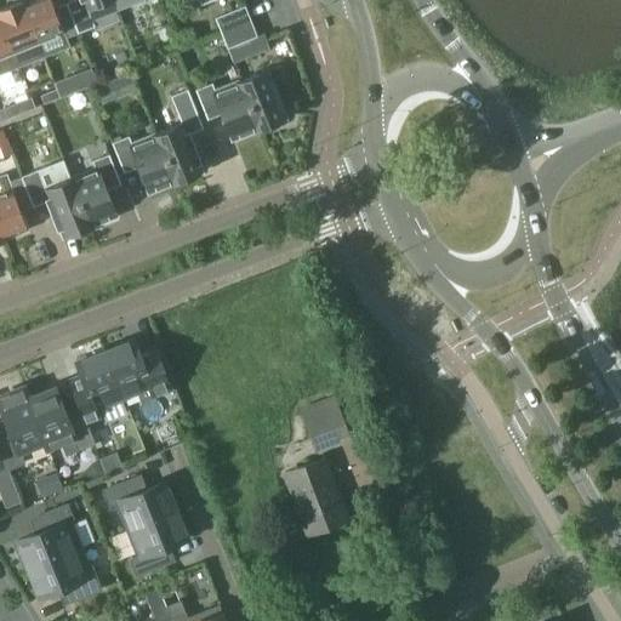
[(21,0),(20,0),(0,7),(0,17),(13,52),(20,67),(44,57),(38,43),(21,0)]
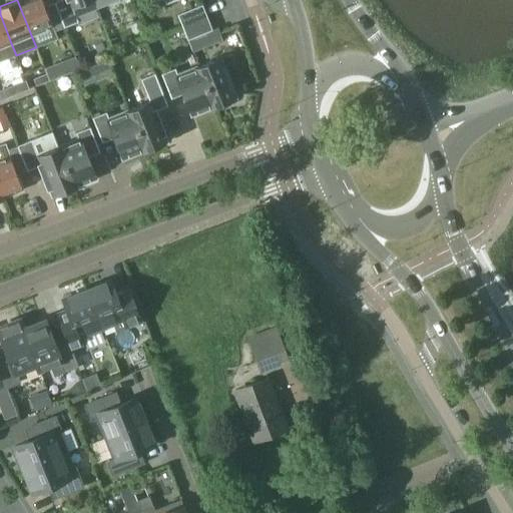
[(17,0),(31,35),(36,47),(57,39),(54,31),(64,27),(55,3),(45,7),(41,0),(17,0)]
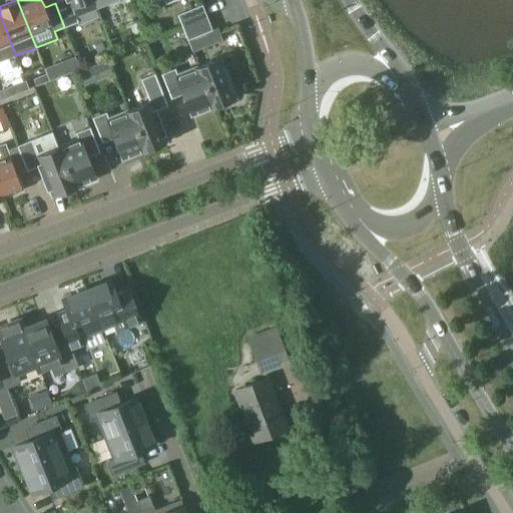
[(96,7),(93,0),(62,0),(55,3),(64,27),(78,21),(75,16),(96,7)]
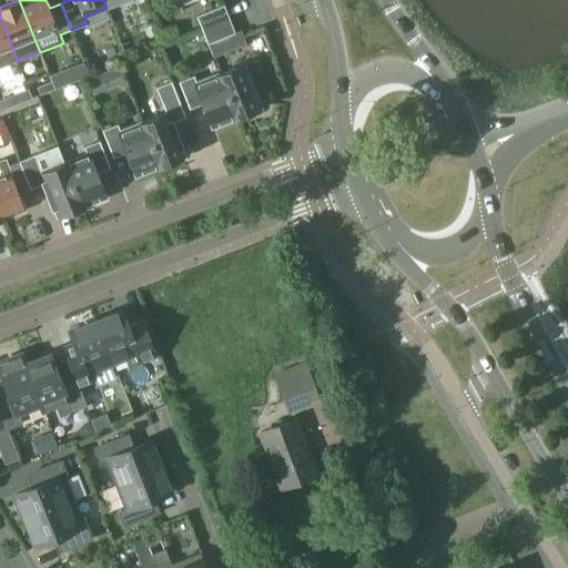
[(202,30),(229,19),(223,6),(196,16),(202,30)]
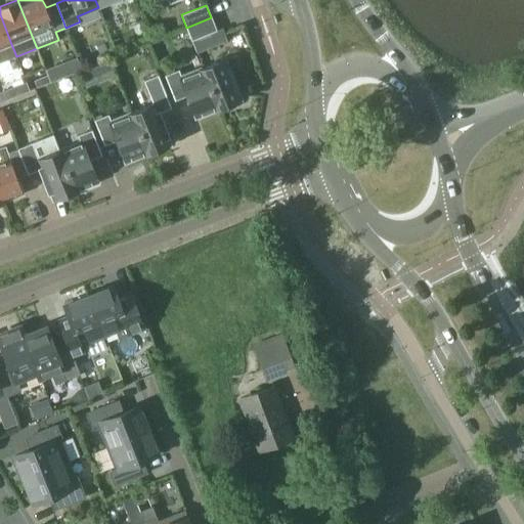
[(0,62),(16,56),(11,44),(0,14),(0,62)]
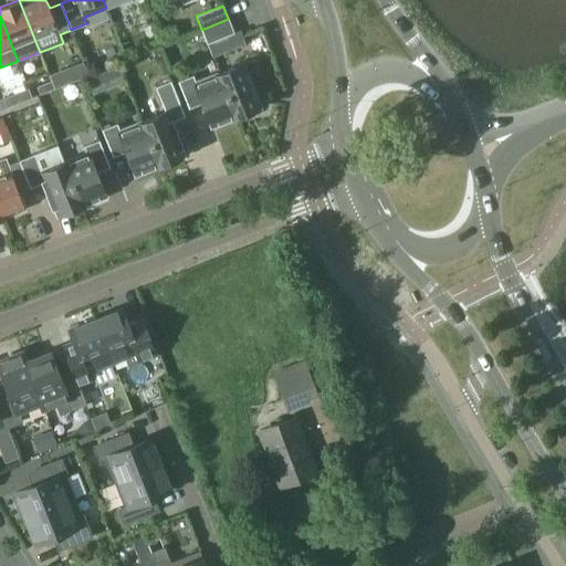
[(233,33),(228,19),(201,30),(207,43),(233,33)]
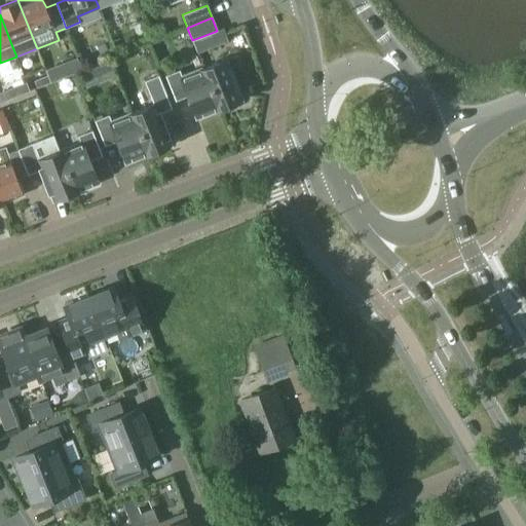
[(220,109),(242,101),(239,92),(240,91),(230,66),(229,67),(226,59),(203,67),(211,86),(220,109)]
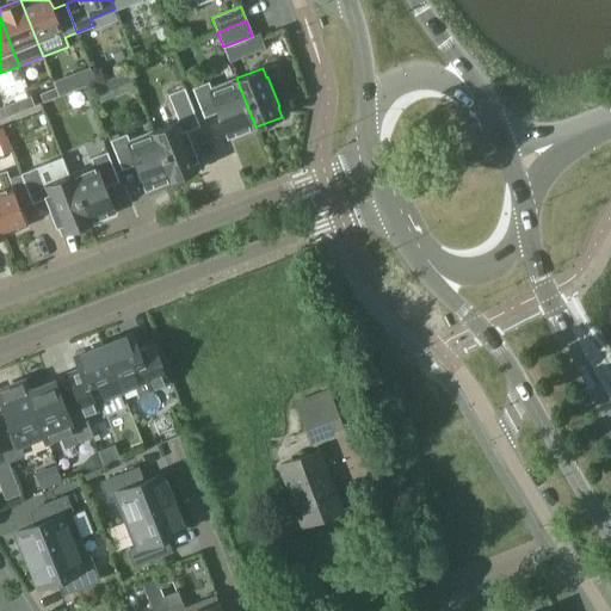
[(128,69),(112,75),(119,91),(134,85),(128,69)]
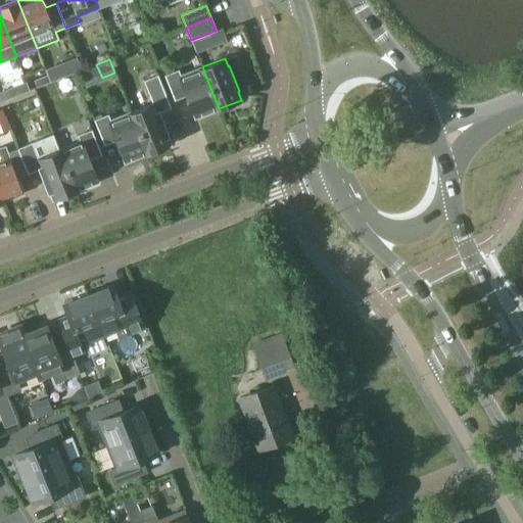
[(195,117),(219,108),(209,86),(202,66),(181,76),(179,69),(164,76),(175,99),(186,95),(195,117)]
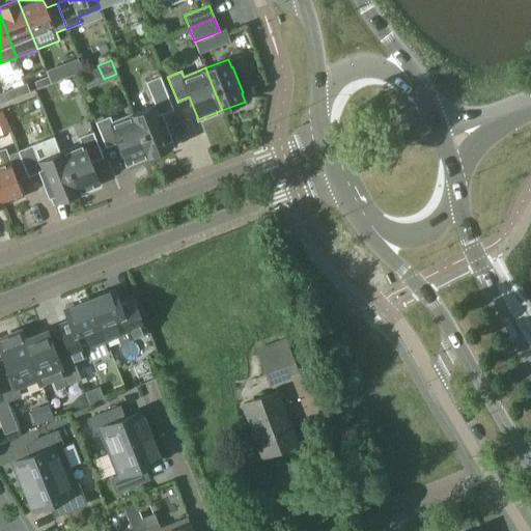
[(62,70),(48,76),(51,83),(64,78),(62,70)]
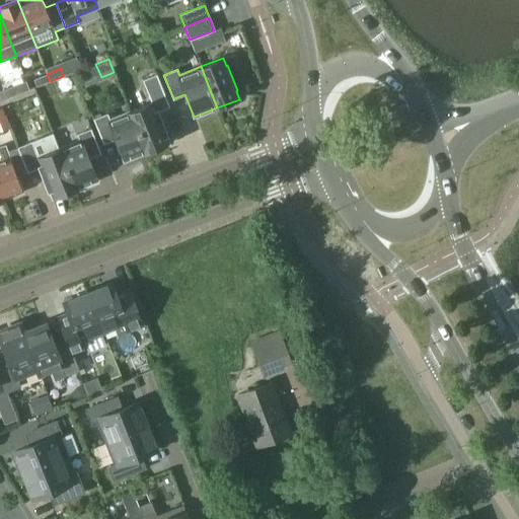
[(47,74),(33,79),(36,86),(50,81),(47,74)]
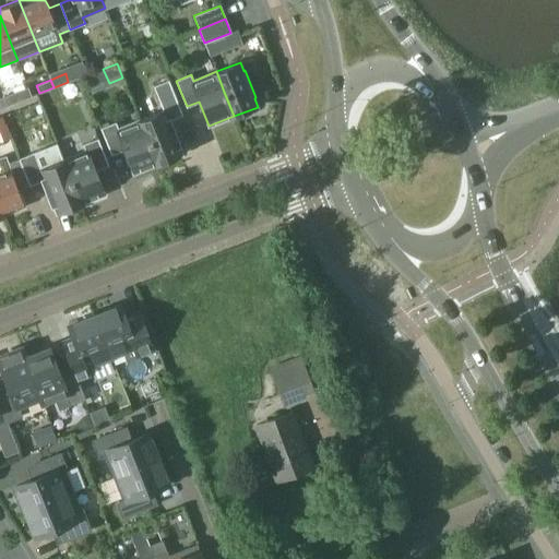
[(164,110),(141,119),(158,164),(182,154),(179,145),(180,145),(170,119),(182,114),(169,80),(154,86),(164,110)]
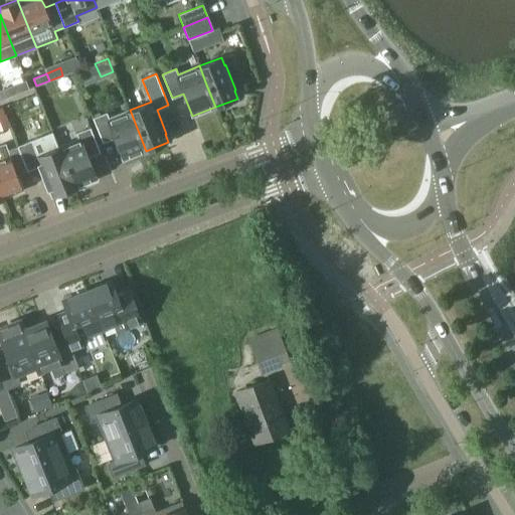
[(16,94),(29,89),(26,81),(13,87),(16,94)]
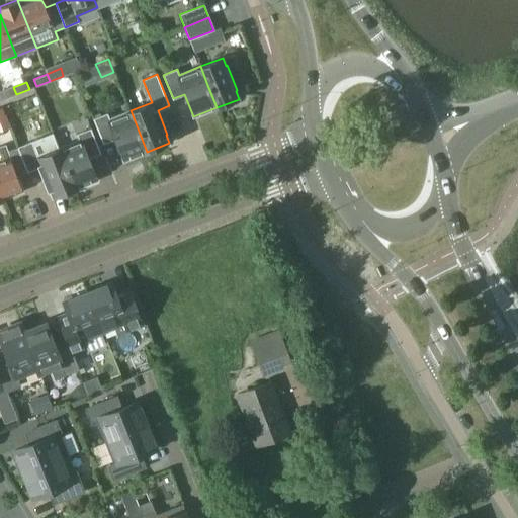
[(123,161),(147,152),(131,110),(109,118),(107,113),(93,118),(103,143),(114,138),(123,161)]
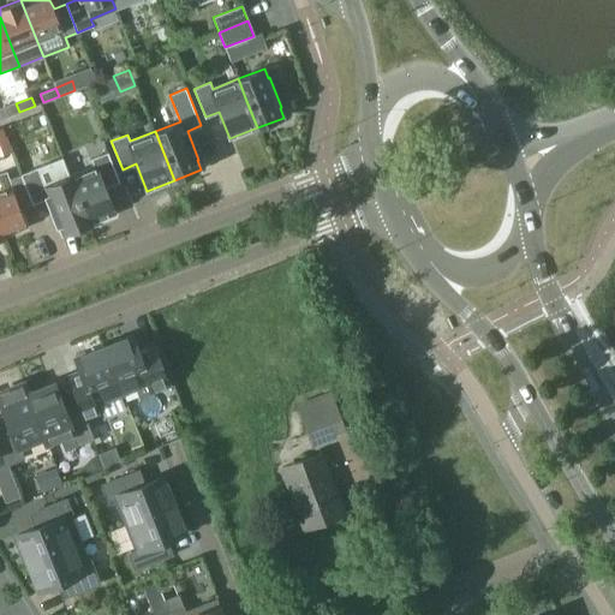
[(119,180),(108,153),(91,159),(94,166),(70,175),(89,225),(117,214),(106,186),(119,180)]
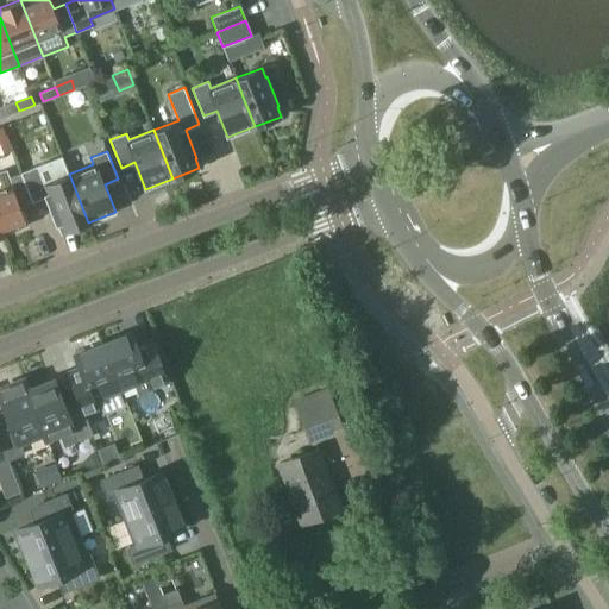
[(62,156),(20,173),(32,201),(45,195),(56,224),(58,224),(62,233),(88,223),(69,174),(62,156)]
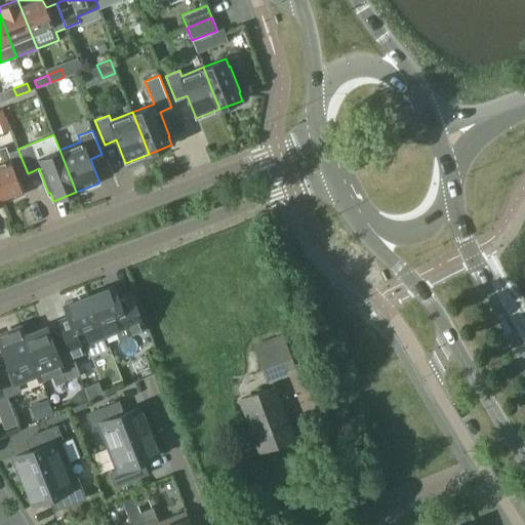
[(5,147),(0,149),(0,197),(2,203),(6,201),(6,200),(23,194),(5,147)]
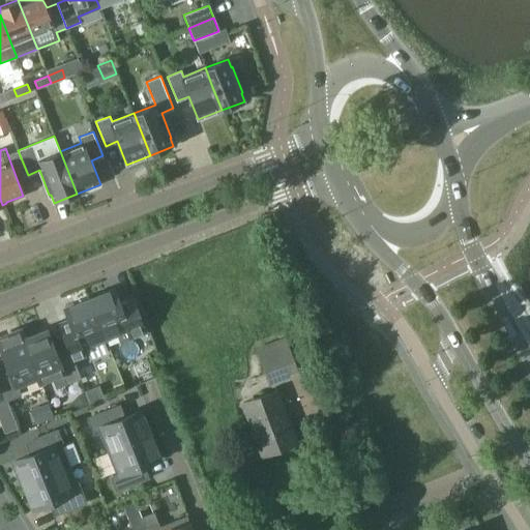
[(113,290),(89,299),(105,336),(117,331),(121,341),(145,331),(136,307),(131,298),(130,295),(129,295),(117,300),(113,290)]
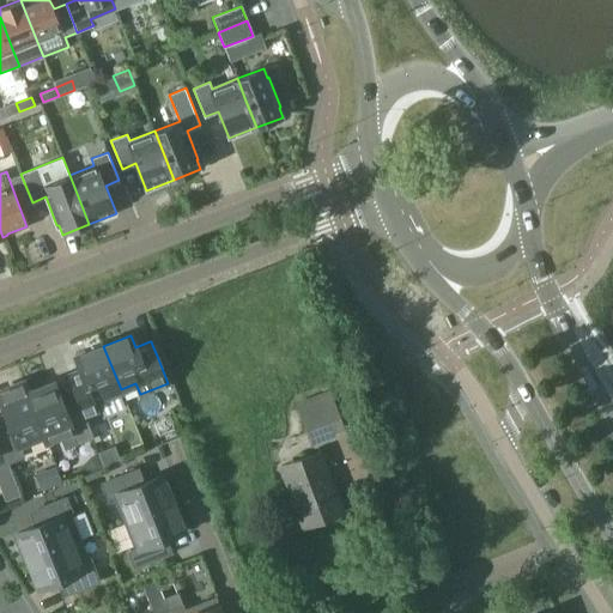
[(123,393),(121,389),(103,346),(76,357),(86,383),(72,389),(80,408),(84,417),(92,413),(98,411),(95,405),(104,401),(123,393)]
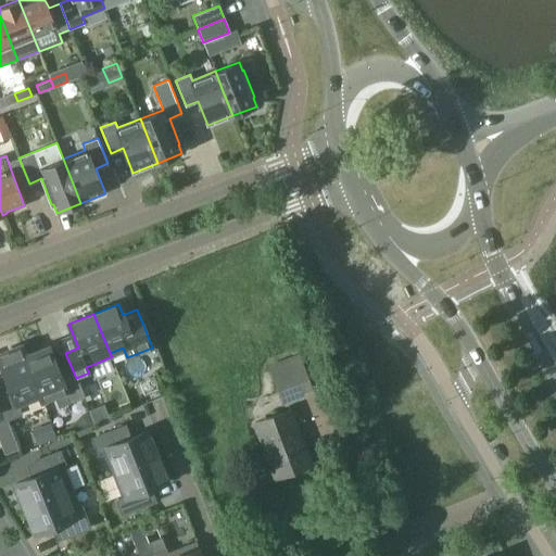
[(40,394),(39,394),(42,401),(55,395),(60,405),(84,396),(76,378),(73,370),(72,371),(61,376),(49,346),(26,356),(25,356),(40,394)]
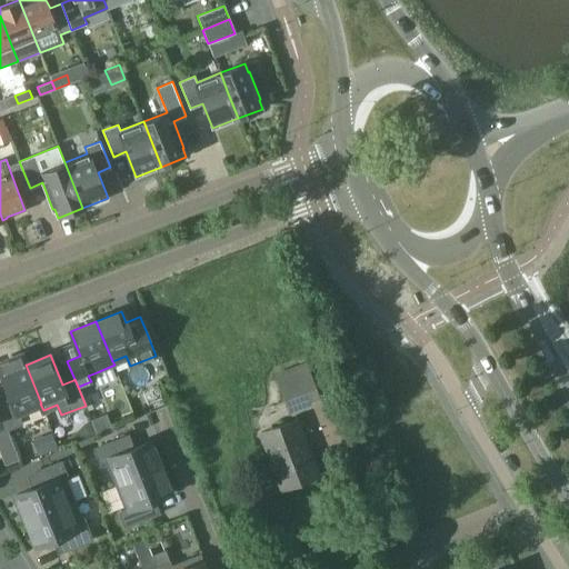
[(0,400),(0,408),(8,428),(21,423),(17,412),(40,403),(41,403),(26,365),(27,365),(23,358),(20,359),(19,356),(1,363),(2,366),(0,367),(0,370),(6,385),(10,397),(0,400)]
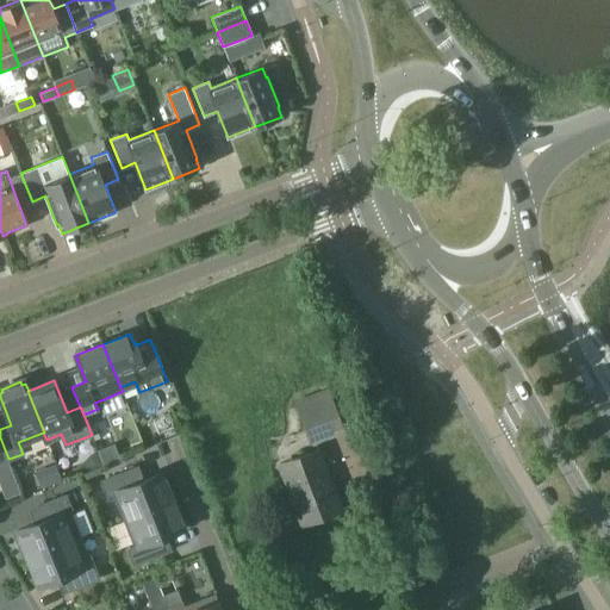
[(311,443),(344,430),(329,390),(296,403),(311,443)]
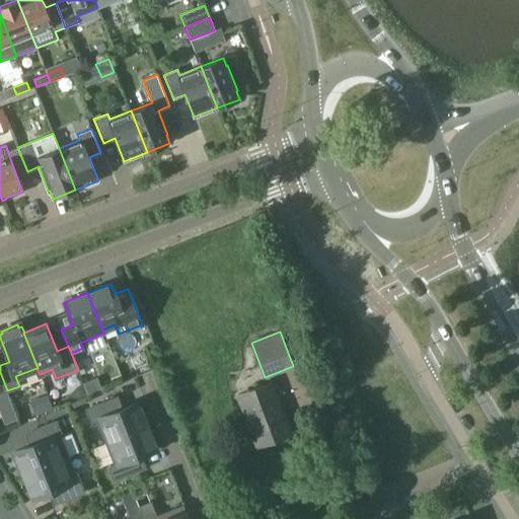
[(257,445),(290,433),(271,382),(238,395),(257,445)]
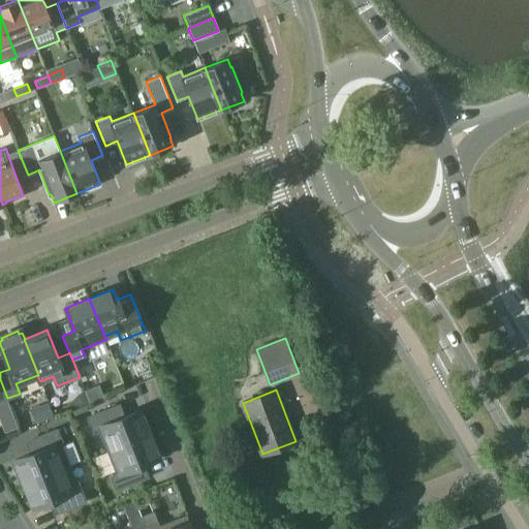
[(109,450),(149,434),(139,410),(117,419),(113,407),(88,416),(93,429),(99,427),(109,450)]
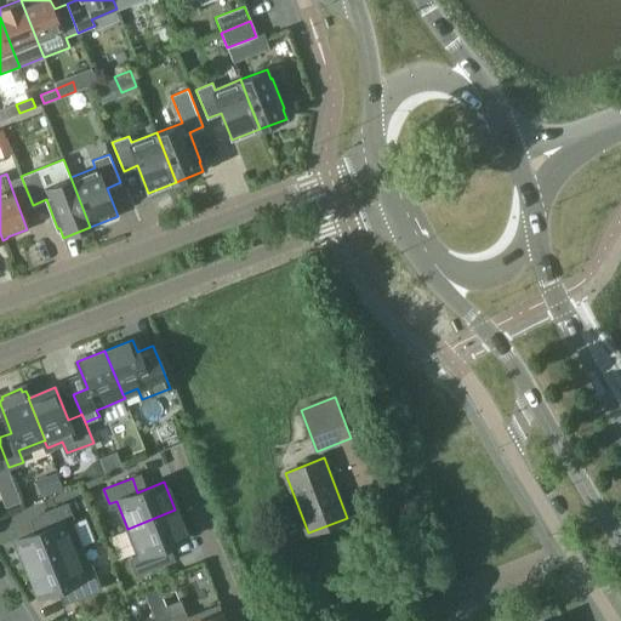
[(39,516),(44,529),(43,530),(17,540),(29,568),(72,551),(73,551),(81,547),(72,523),(70,519),(73,519),(67,503),(39,516)]
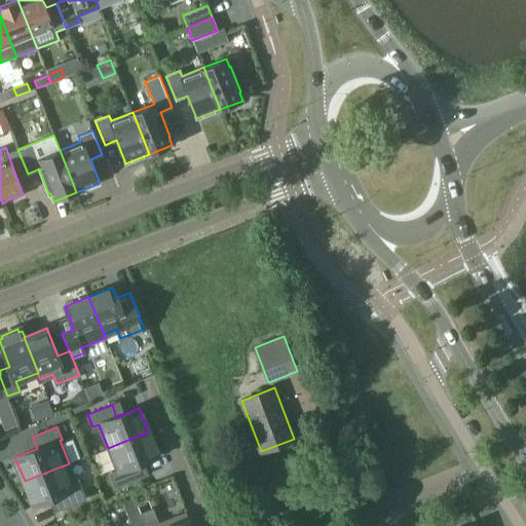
[(111,474),(116,486),(140,477),(136,464),(157,455),(148,431),(108,448),(109,451),(117,472),(111,474)]
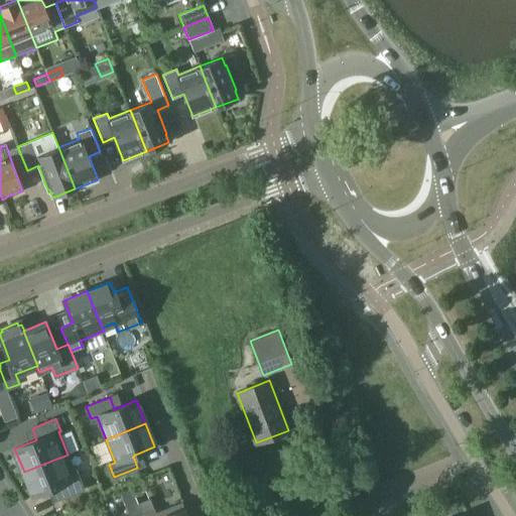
[(65,470),(60,458),(59,458),(24,472),(33,495),(54,487),(55,487),(59,498),(84,489),(75,467),(65,470)]
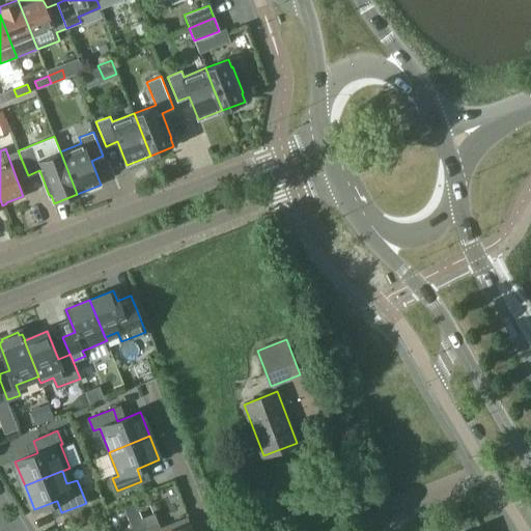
[(406,476),(392,481),(394,488),(408,483),(406,476)]
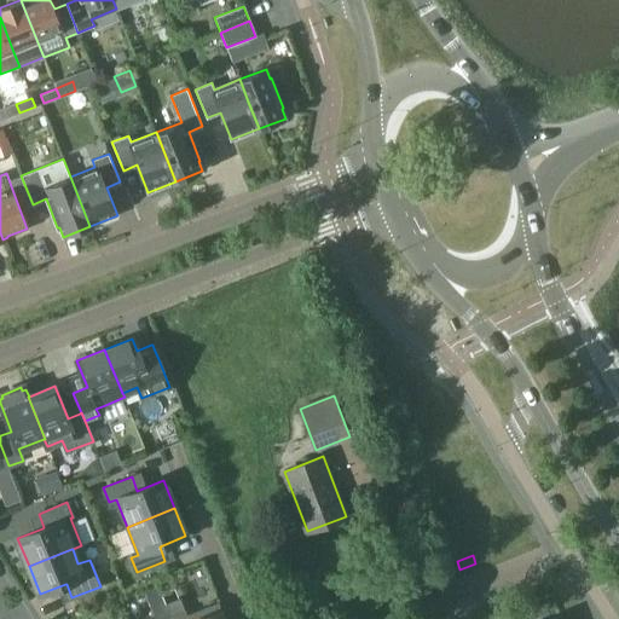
[(184,612),(171,618),(223,618),(218,605),(186,617),(184,612)]
